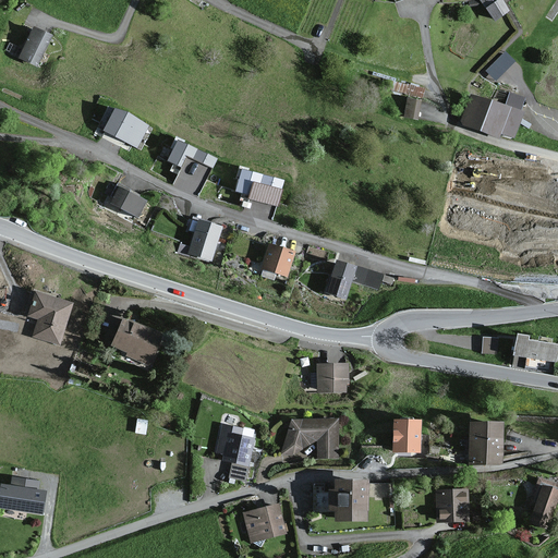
[(495,20),(509,11),(505,3),(502,0),(483,0),(483,1),(495,20)]
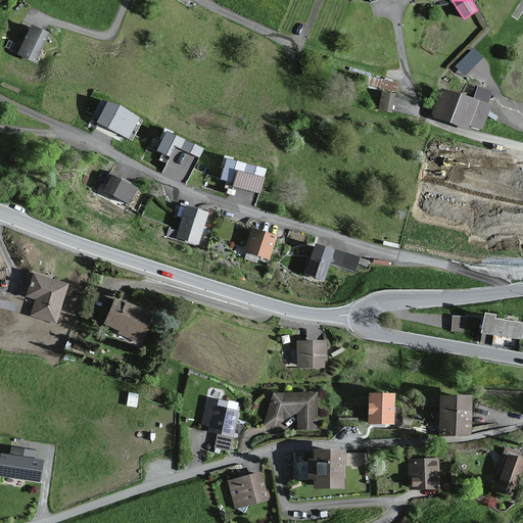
[(47,34),(30,27),(16,55),(34,62),(47,34)]
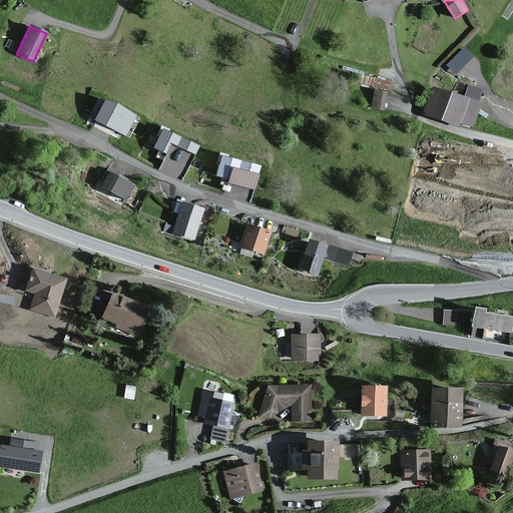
[(473,56),(465,48),(448,64),(456,72),(473,56)]
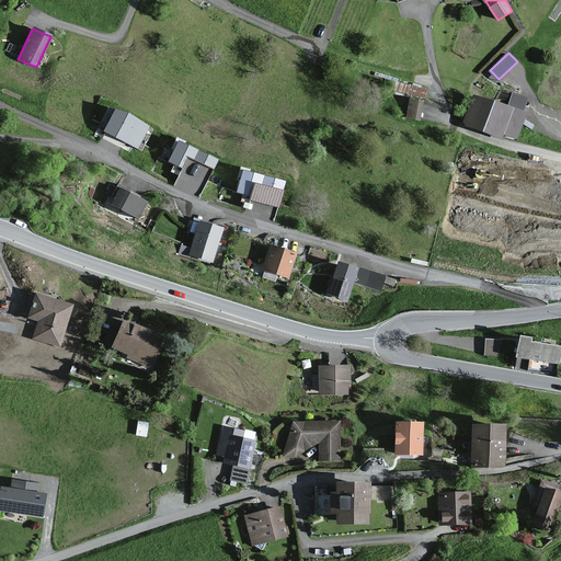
[(402,79),(399,88),(424,96),(427,88),(402,79)]
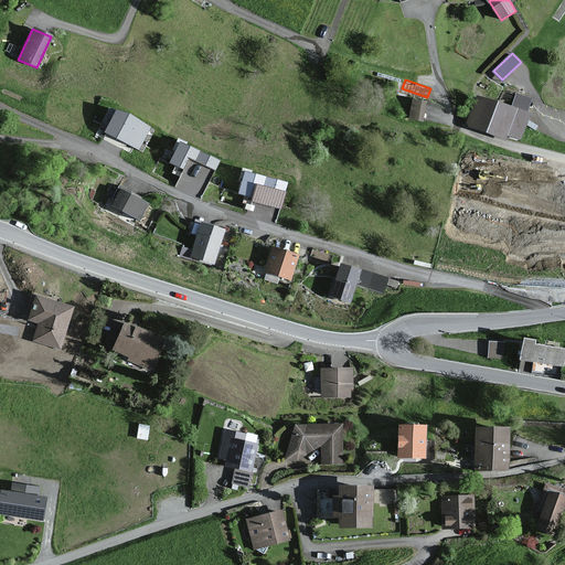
[(513,109),(475,97),(465,129),(503,141),(505,136),(520,140),(530,107),(515,103),(513,109)]
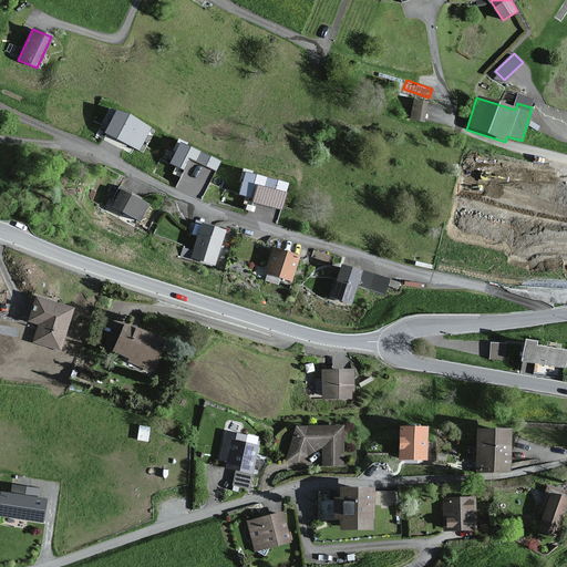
[(426,103),(412,101),(410,121),(424,122),(426,103)]
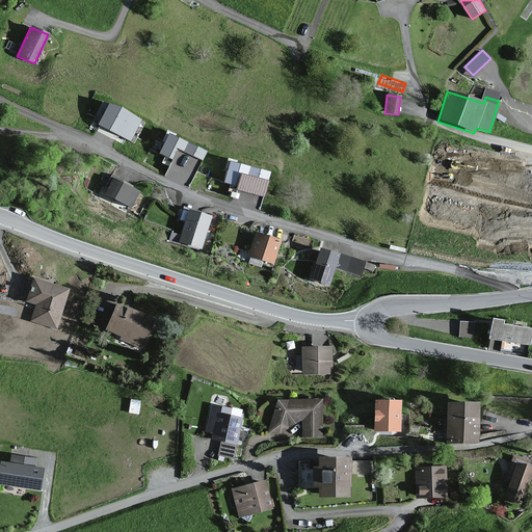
[(145,124),(104,104),(94,126),(134,145),(145,124)]
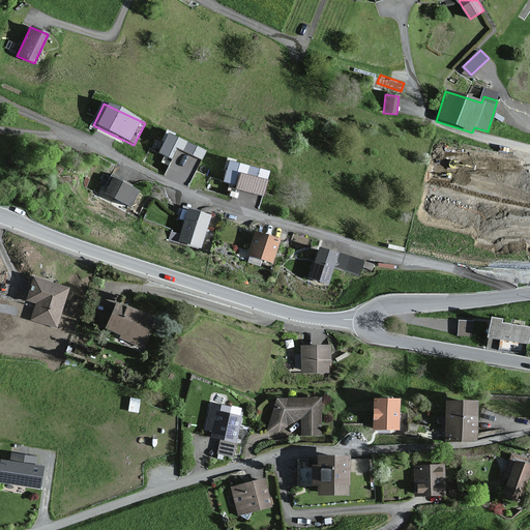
[(207,154),(167,134),(153,158),(195,179),(207,154)]
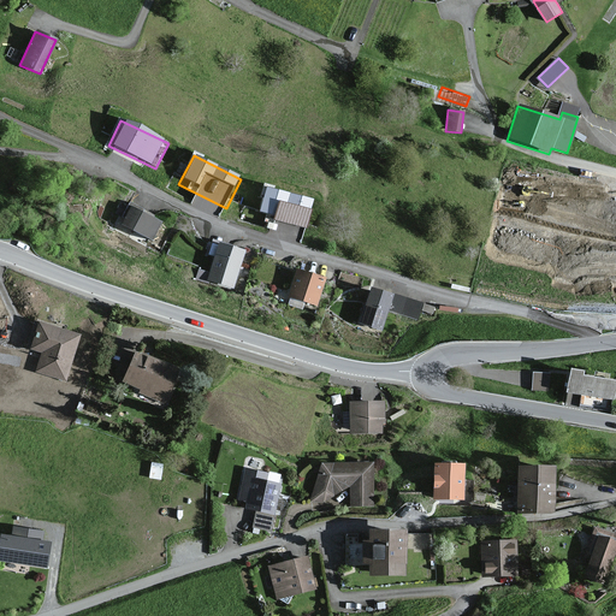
[(274,185),(266,183),(262,194),(266,195),(262,209),(278,214),(277,219),(306,227),(313,200),(274,189),(274,185)]
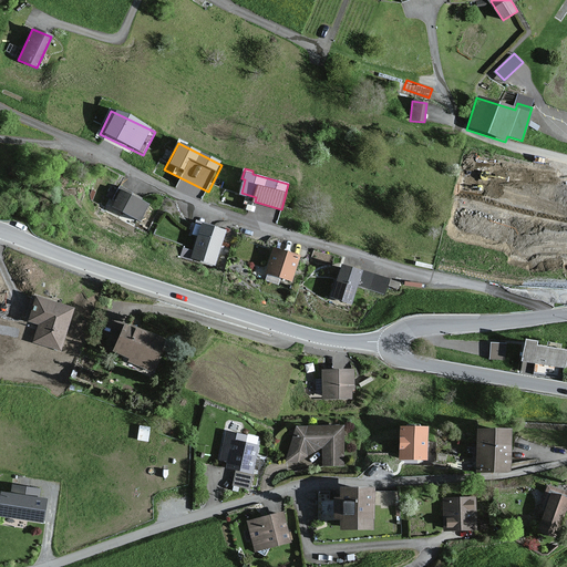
[(148,206),(121,193),(114,207),(141,220),(148,206)]
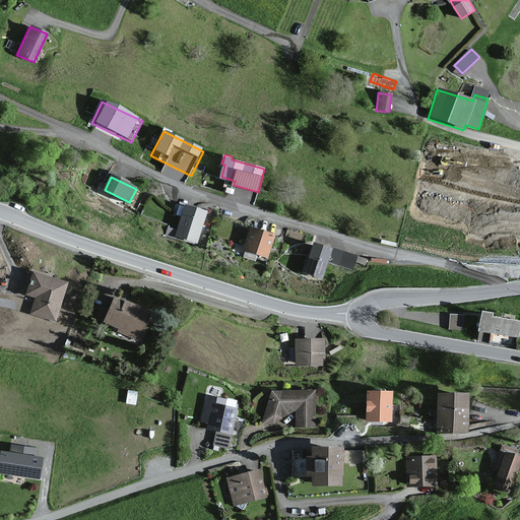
[(207,212),(185,205),(174,238),(196,245),(207,212)]
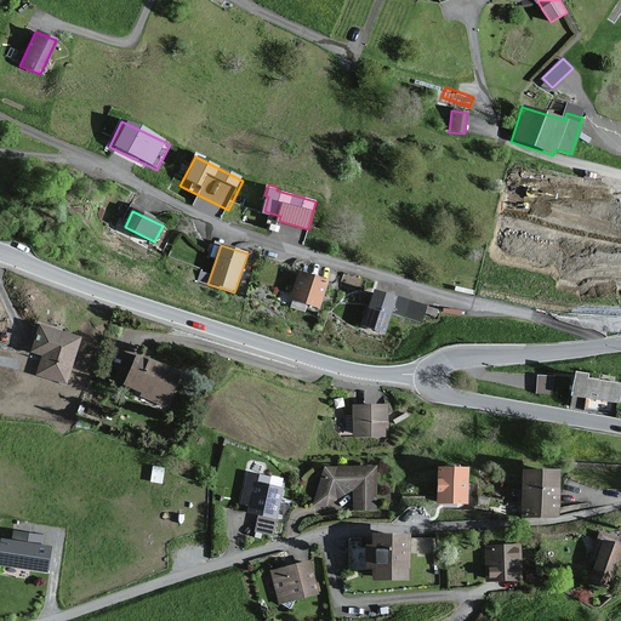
[(328,280),(297,272),(289,300),(319,309),(328,280)]
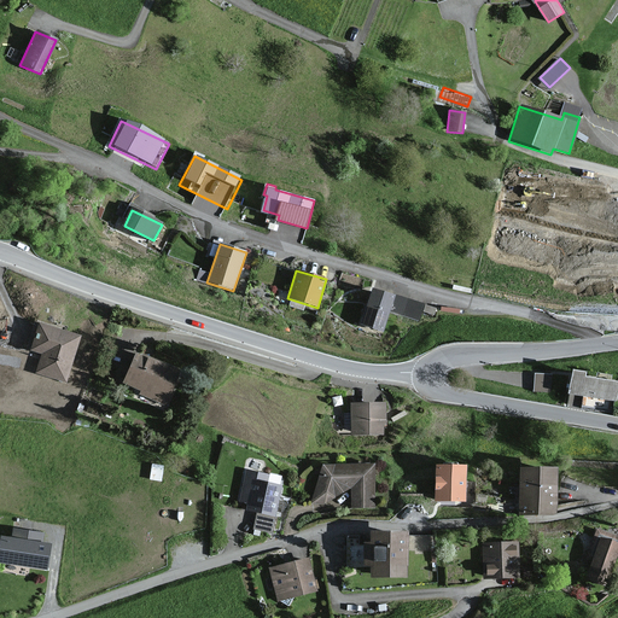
[(394,296),(368,287),(356,325),(383,333),(394,296)]
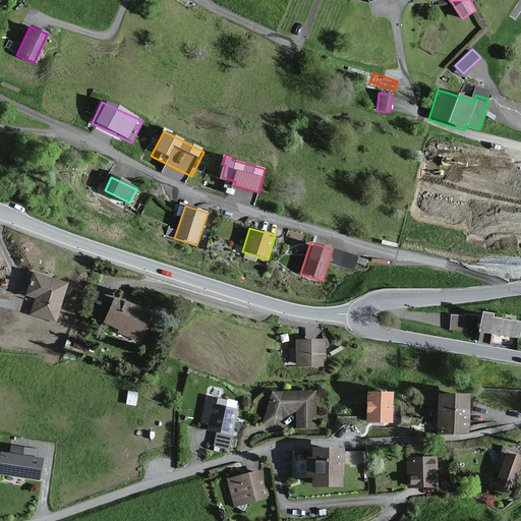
[(330,262),(355,268),(358,252),(333,246),(330,262)]
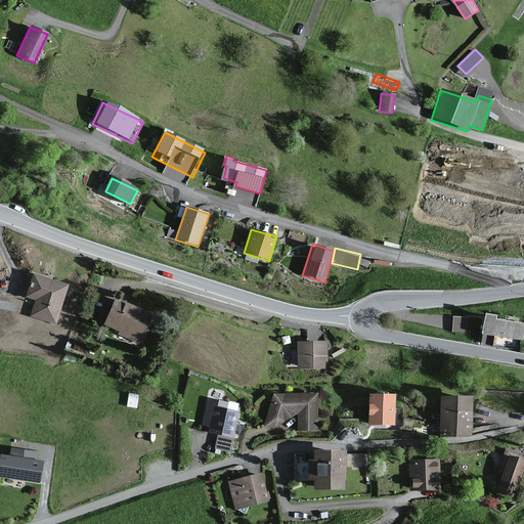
[(68,286),(31,273),(24,298),(35,301),(30,316),(54,325),(68,286)]
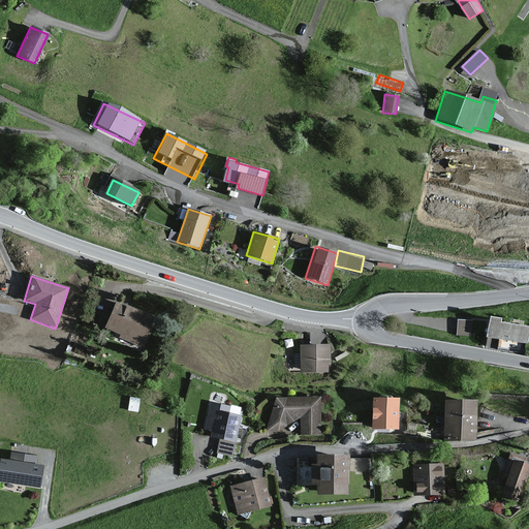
[(153,319),(115,303),(104,327),(119,334),(117,338),(139,348),(153,319)]
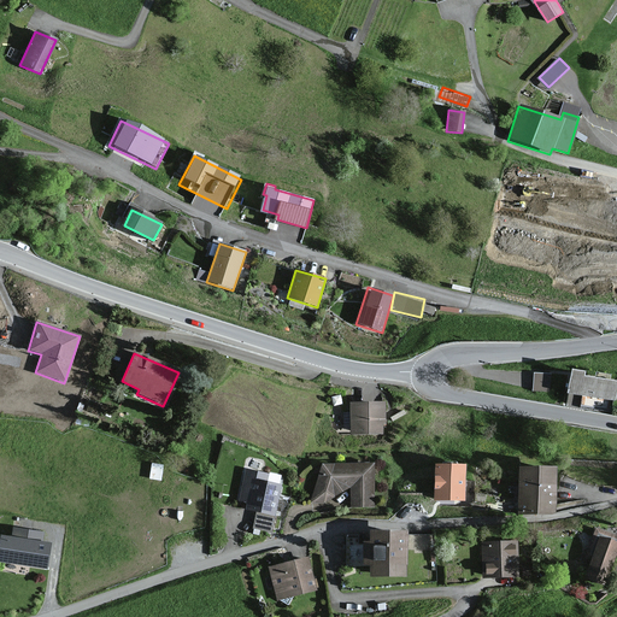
[(551,388),(551,370),(534,370),(533,387),(551,388)]
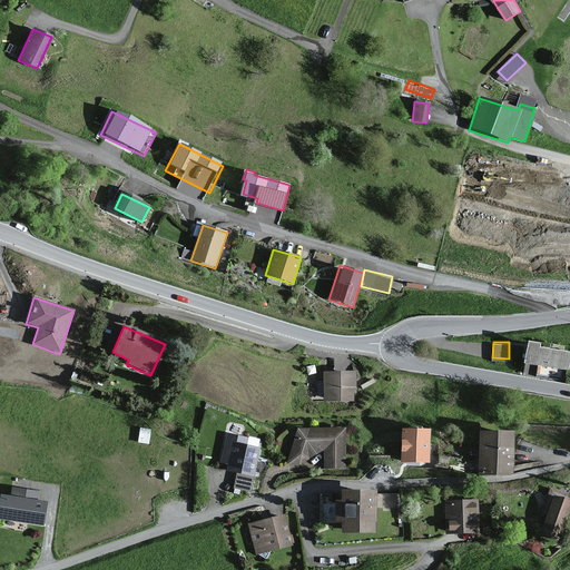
[(539,344),(527,342),(522,363),(568,371),(569,353),(569,352),(538,347),(539,344)]
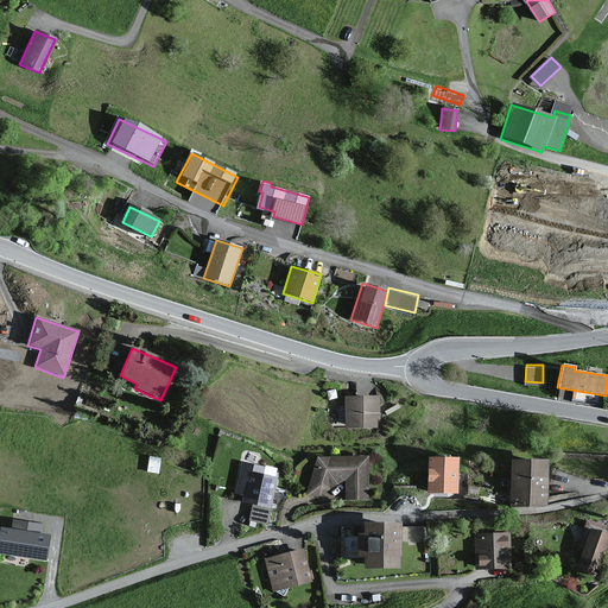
[(377,397),(343,397),(343,428),(377,428),(377,397)]
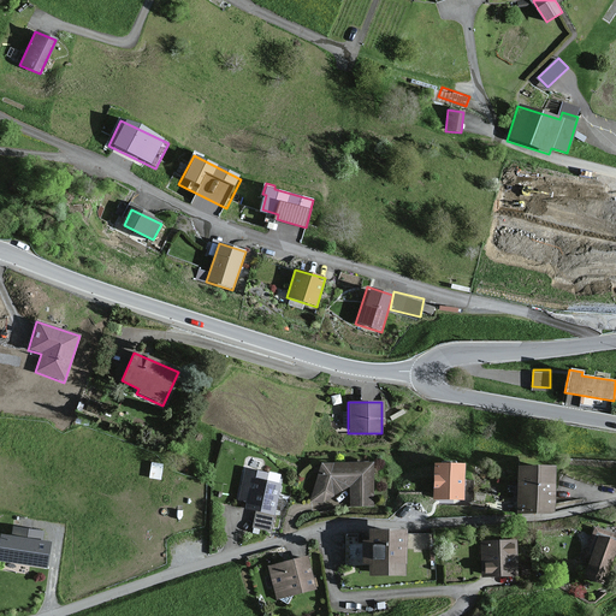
[(339,496),(350,496),(350,505),(373,505),(374,462),(320,462),(309,505),(336,505),(339,496)]
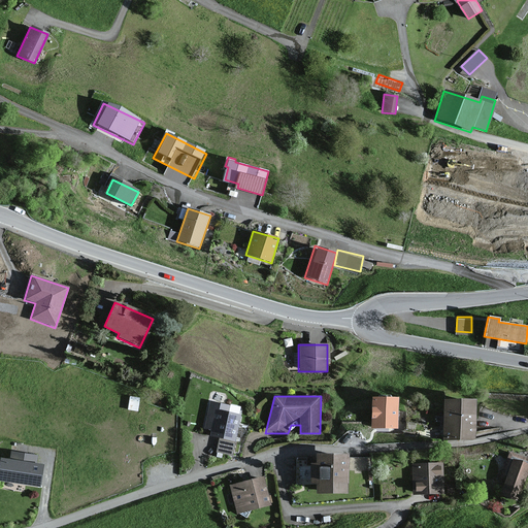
[(398,398),(374,398),(373,427),(397,427),(398,398)]
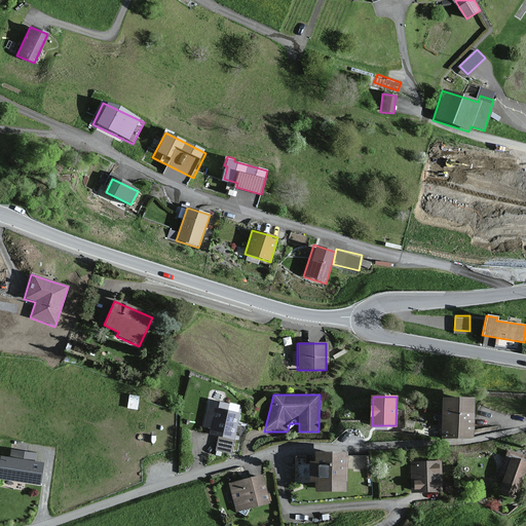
[(474,399),(445,399),(444,436),(473,436),(474,399)]
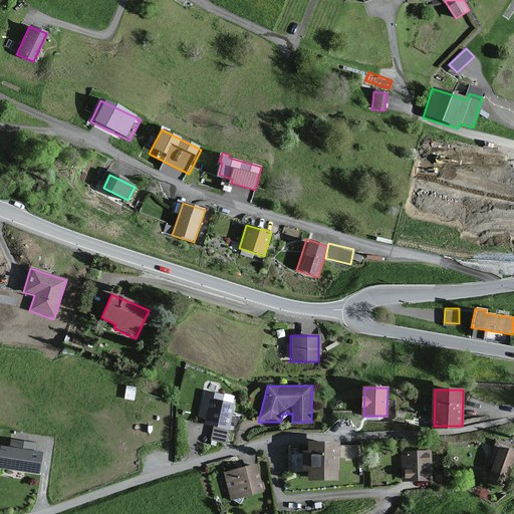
[(217,394),(205,391),(199,417),(206,419),(205,425),(228,430),(234,405),(215,400),(217,394)]
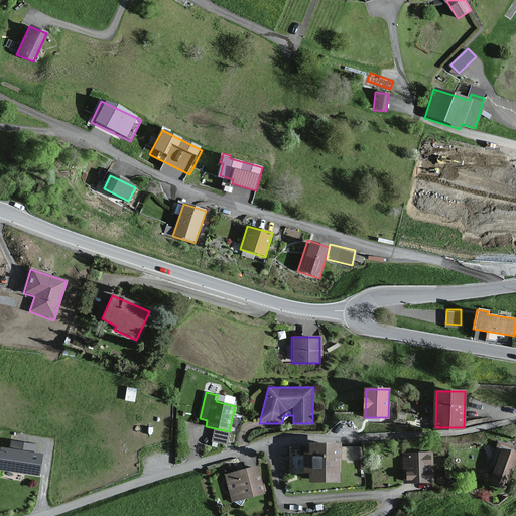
[(36,455),(37,446),(11,442),(10,450),(2,449),(0,463),(0,470),(38,475),(41,456),(36,455)]
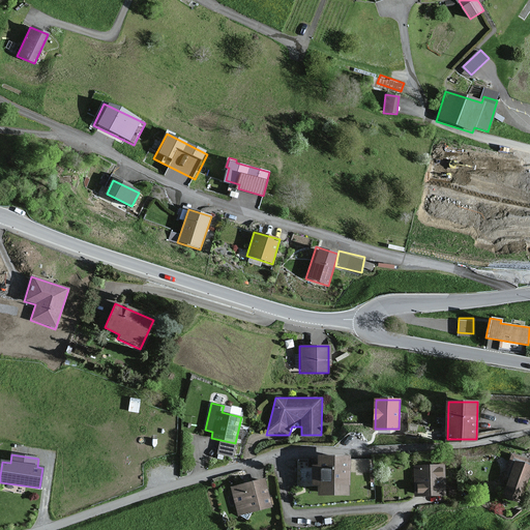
[(349,458),(316,457),(315,467),(311,467),(310,484),(316,484),(316,495),(348,496),(349,458)]
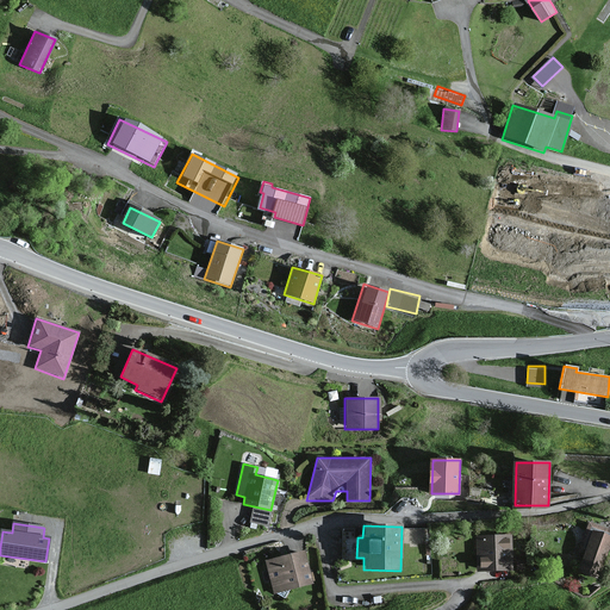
[(609,542),(609,537),(595,531),(580,567),(597,574),(609,542)]
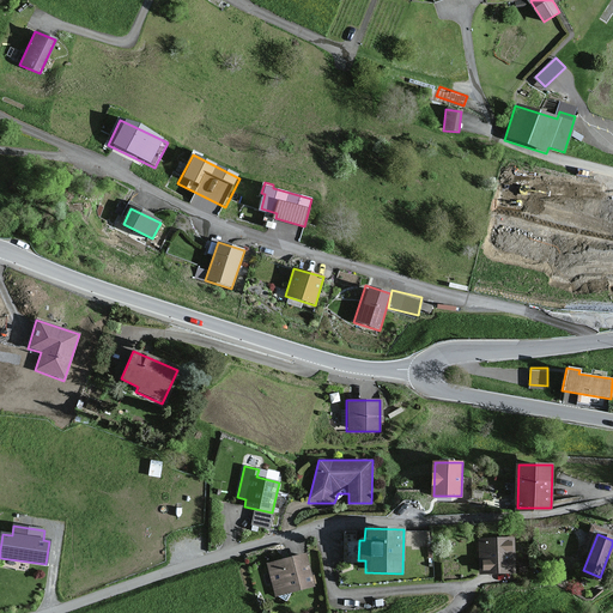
[(515,538),(477,538),(477,574),(526,574),(526,563),(516,563),(515,538)]
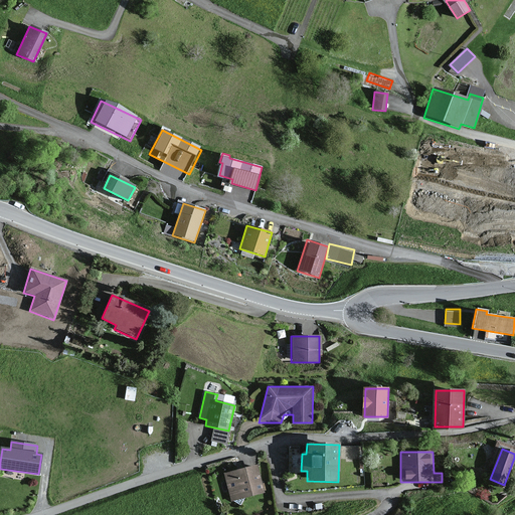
[(258,466),(222,475),(230,502),(265,493),(258,466)]
